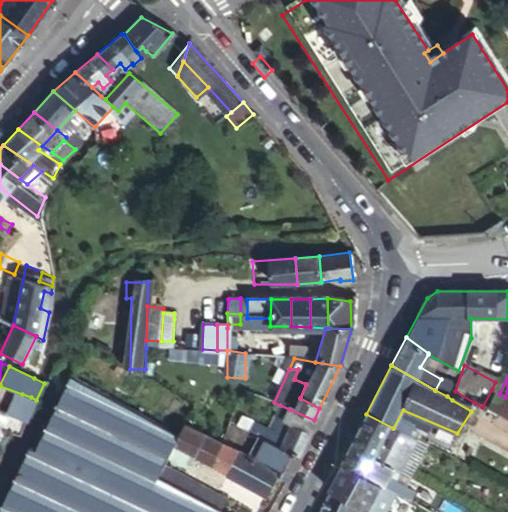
[(35,431),(22,457),(24,458),(0,507),(0,511),(214,511),(216,510),(203,502),(188,494),(156,477),(159,471),(172,445),(180,430),(70,378),(68,381),(65,386),(35,431)]
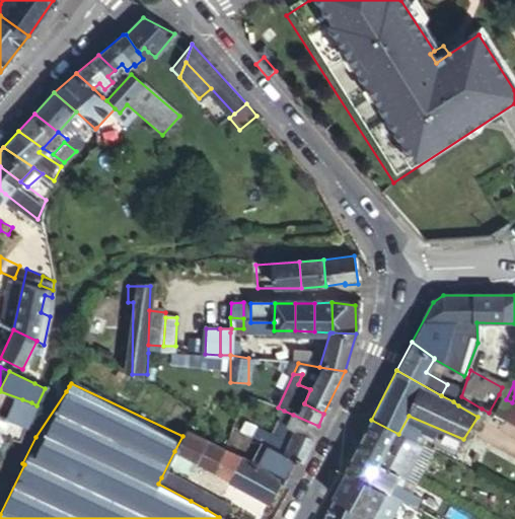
[(458,394),(453,401),(458,405),(461,396),(458,394)]
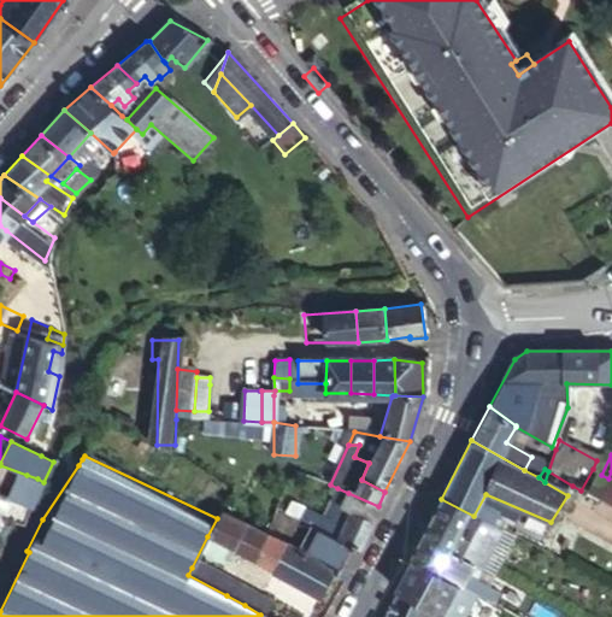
[(593,469),(581,491),(598,500),(608,479),(601,475),(593,469)]
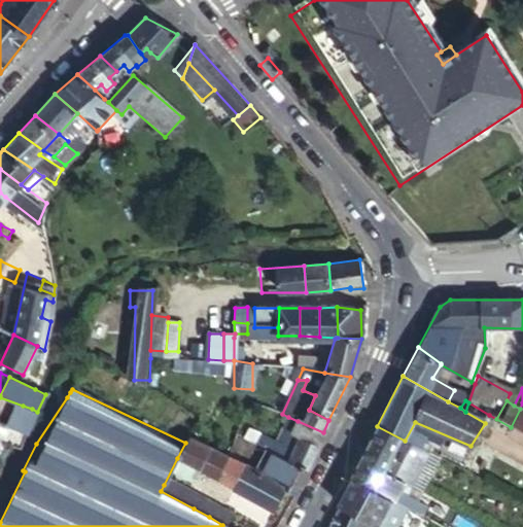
[(485,423),(489,415),(468,402),(465,412),(485,423)]
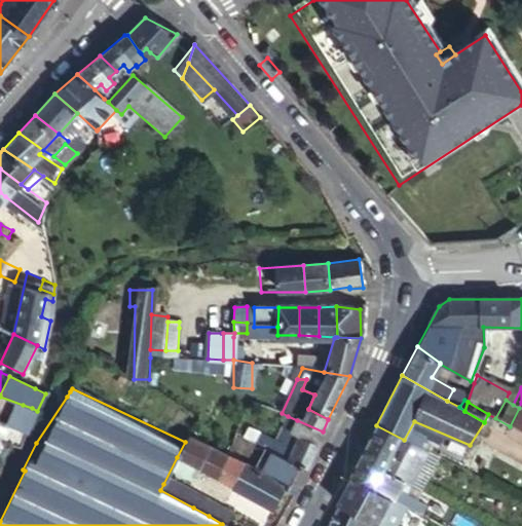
[(12,431),(24,437),(33,417),(29,414),(32,408),(23,405),(12,431)]
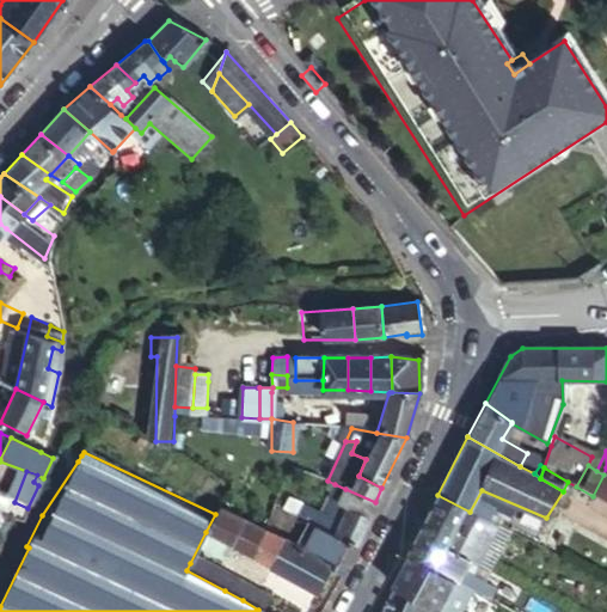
[(606,476),(604,475),(593,496),(606,503),(606,476)]
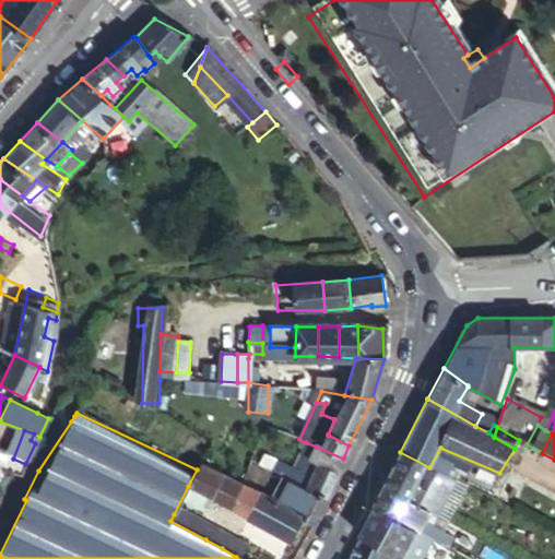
[(284,475),(306,487),(317,465),(308,461),(316,447),(306,442),(293,467),(267,453),(262,462),(284,475)]
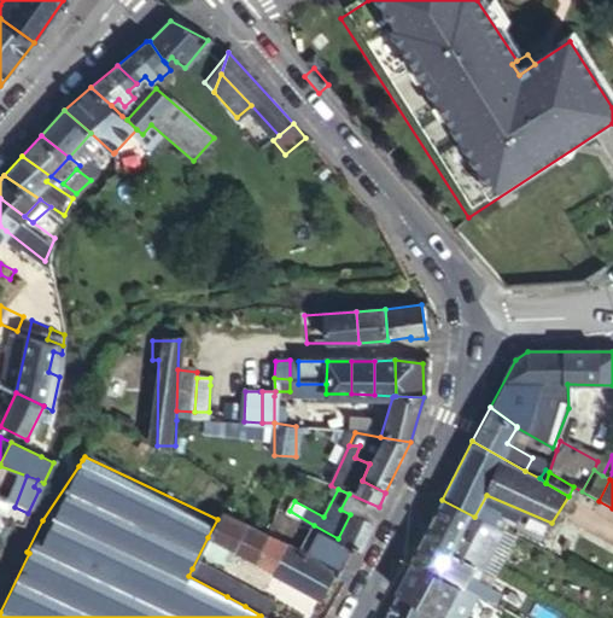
[(340,509),(350,514),(371,524),(379,507),(349,494),(340,509)]
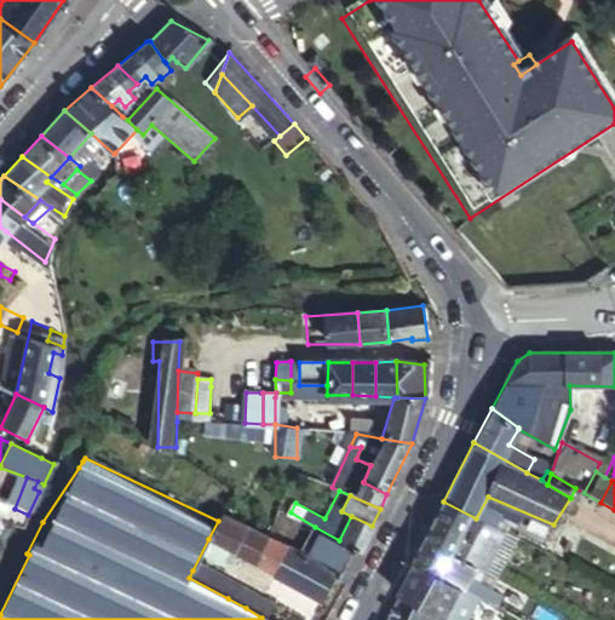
[(476,518),(443,501),(423,540),(450,555),(465,529),(496,546),(503,537),(476,521),(476,518)]
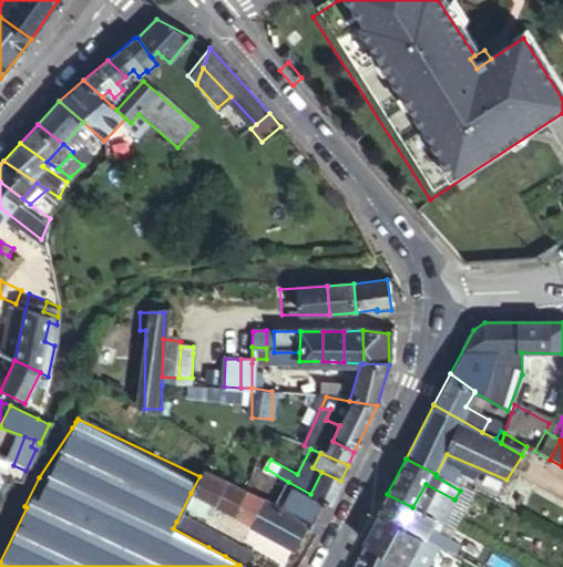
[(191,493),(214,506),(231,476),(206,463),(200,476),(191,493)]
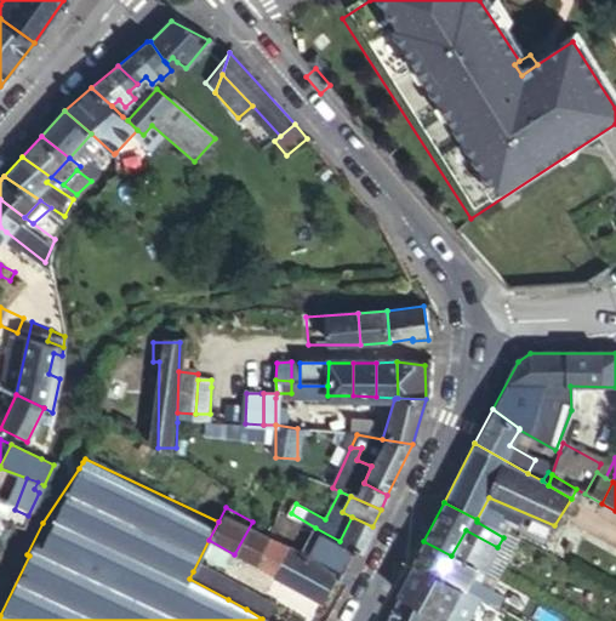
[(340,541),(360,552),(372,527),(352,517),(340,541)]
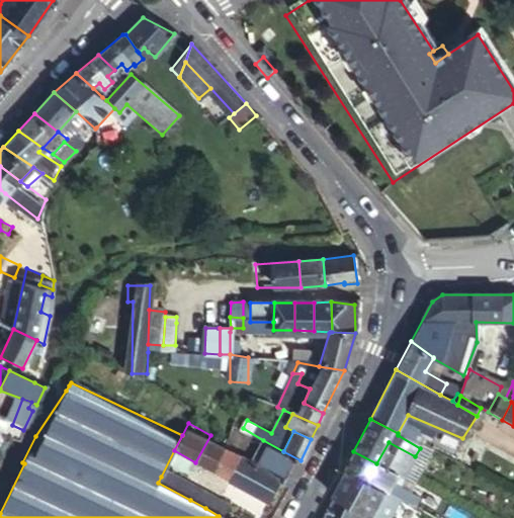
[(210,435),(195,462),(210,470),(225,444),(210,435)]
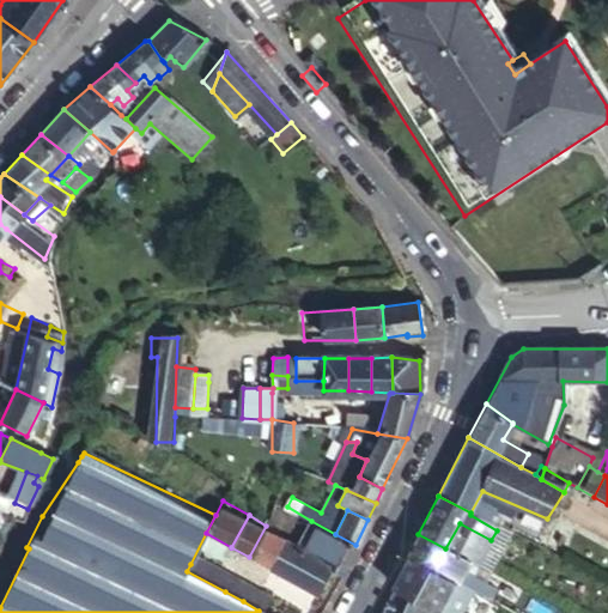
[(334,536),(335,534),(311,521),(299,544),(311,551),(322,529),(334,536)]
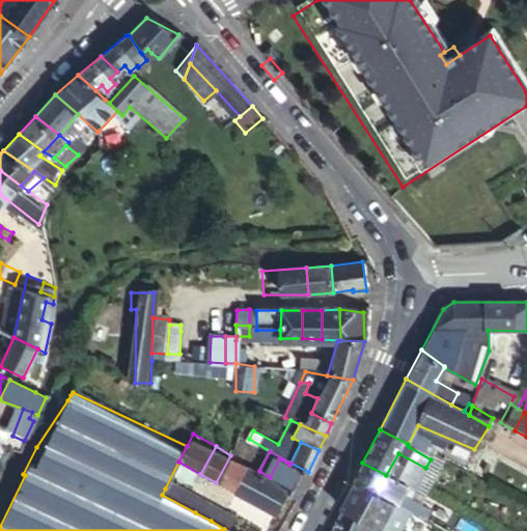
[(398,453),(386,475),(413,491),(425,468),(398,453)]
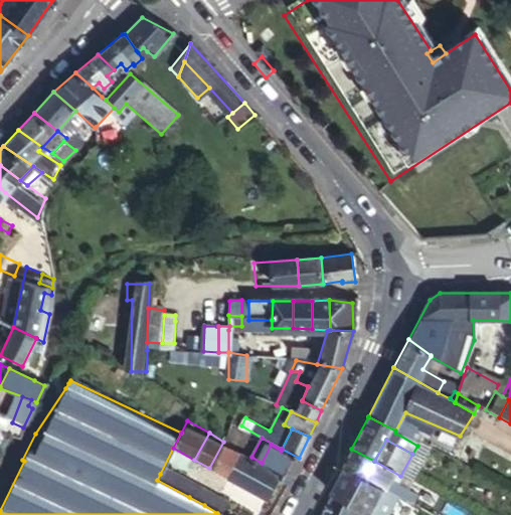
[(209,468),(227,478),(241,452),(223,442),(209,468)]
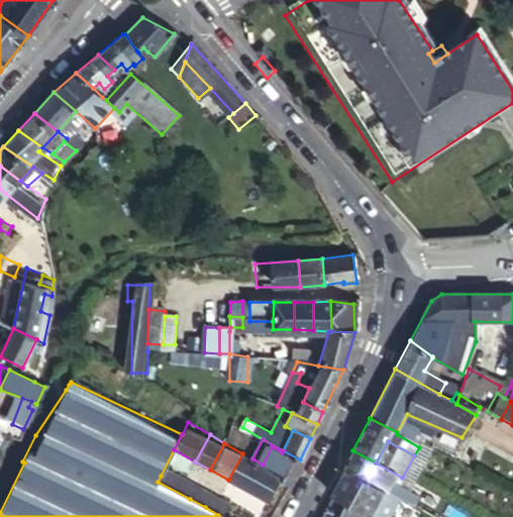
[(263,464),(279,475),(290,481),(300,459),(283,450),(282,452),(272,446),(263,464)]
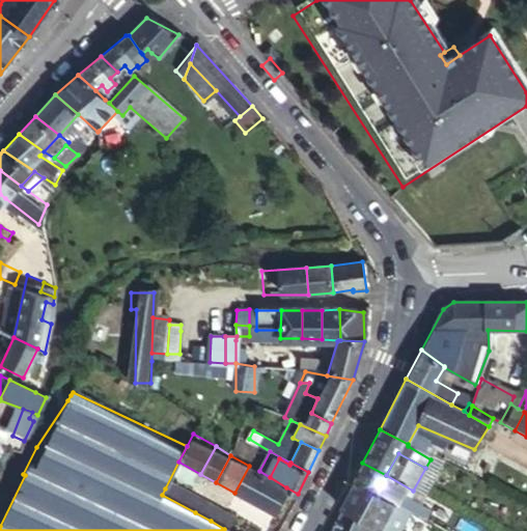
[(413,491),(426,498),(444,467),(431,459),(425,468),(413,491)]
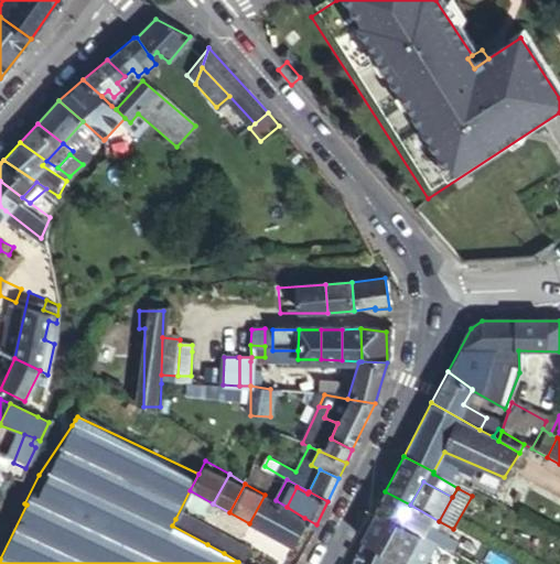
[(385,491),(374,513),(418,537),(424,524),(405,514),(410,505),(385,491)]
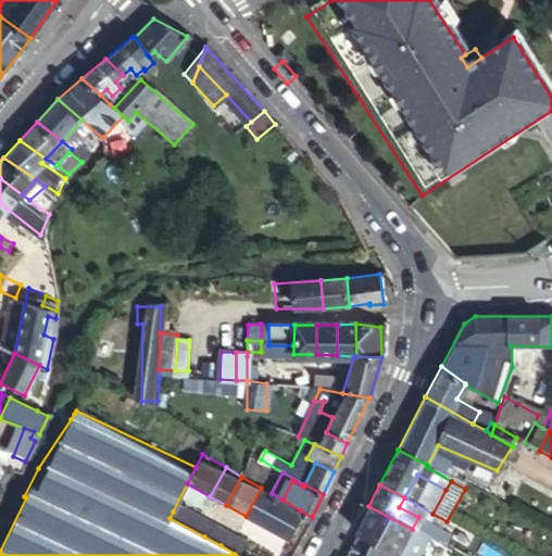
[(285,538),(300,510),(283,500),(272,493),(261,488),(246,516),(285,538)]
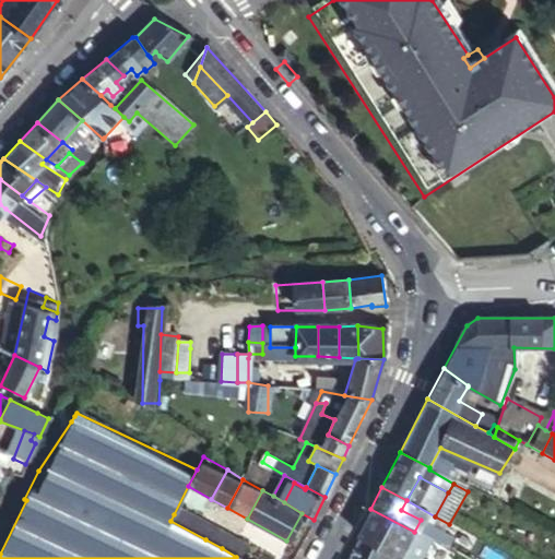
[(414,532),(417,534),(424,537),(435,516),(406,500),(401,510),(421,520),(414,532)]
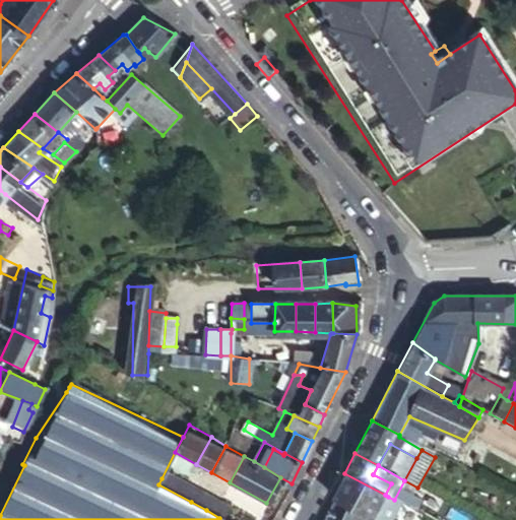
[(385,495),(344,473),(332,497),(334,499),(375,519),(388,497),(385,495)]
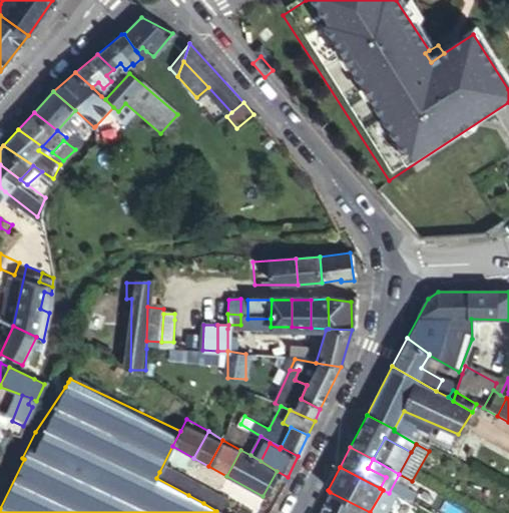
[(194,484),(182,477),(178,483),(159,472),(156,478),(188,495),(194,484)]
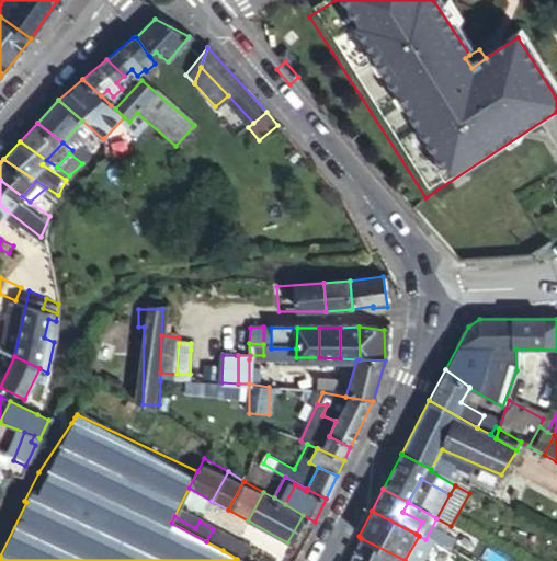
[(445,536),(451,526),(436,518),(425,539),(448,552),(455,540),(445,536)]
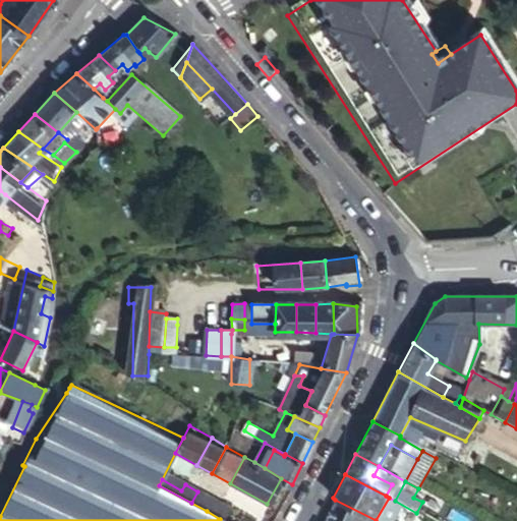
[(212,500),(202,494),(197,491),(191,503),(207,511),(212,500)]
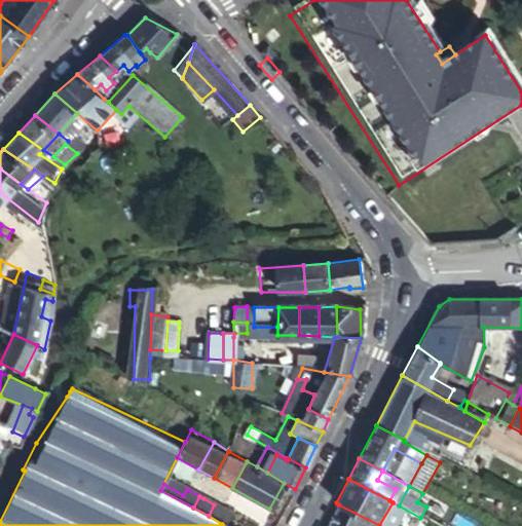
[(228,513),(221,509),(214,504),(209,516),(222,524),(228,513)]
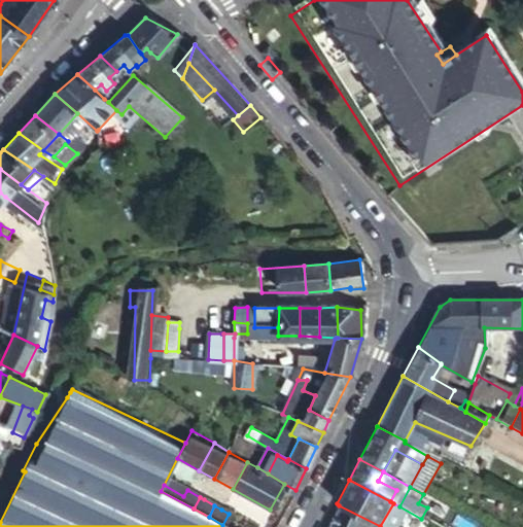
[(339,505),(327,526),(379,526),(380,526),(339,505)]
